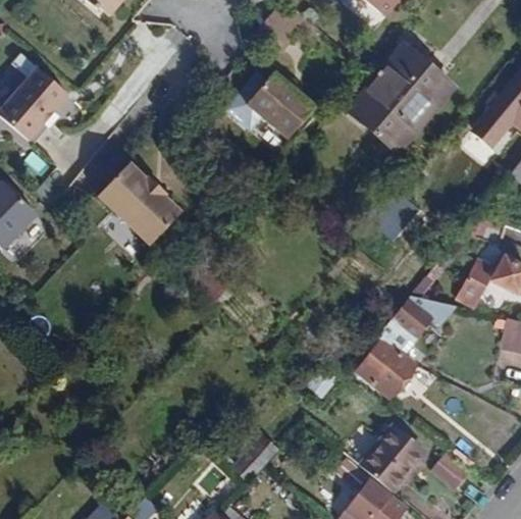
[(88,0),(98,9),(100,6),(111,15),(123,0),(88,0)]
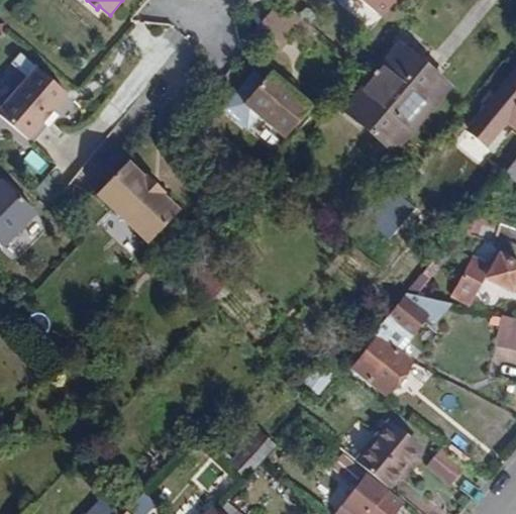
[(363,0),(374,9),(381,0),(363,0)]
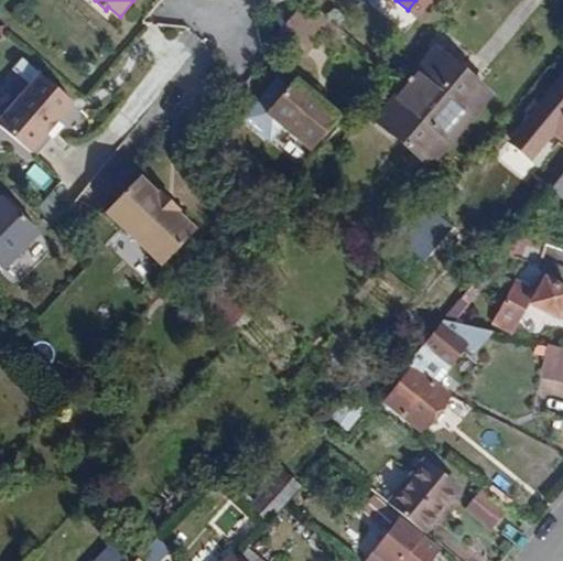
[(415,0),(408,10),(418,19),(433,0),(415,0)]
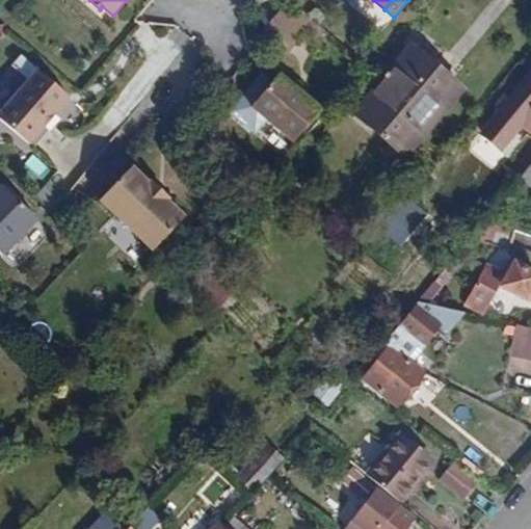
[(291,18),(284,11),(266,30),(289,51),(307,32),(291,18)]
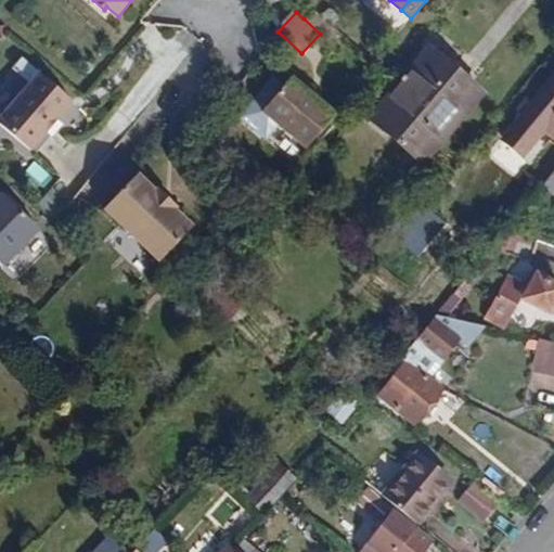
[(372,118),(424,162),(481,92),(429,49),(372,118)]
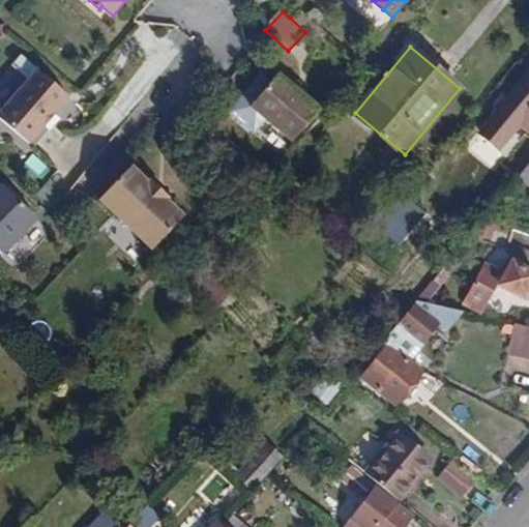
[(39,69),(0,115),(0,117),(31,143),(70,95),(39,69)]
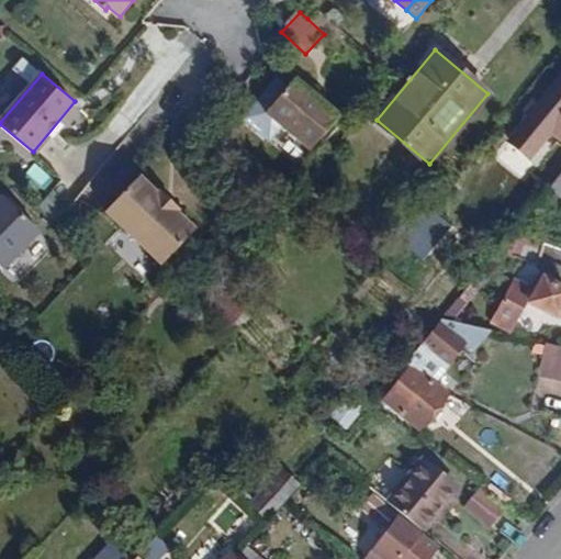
[(279,79),(259,102),(270,111),(290,88),(279,79)]
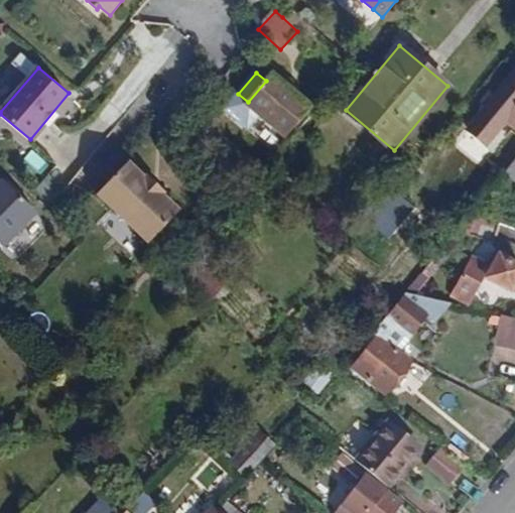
[(514,126),(514,73),(469,129),(488,144),(507,121),(514,126)]
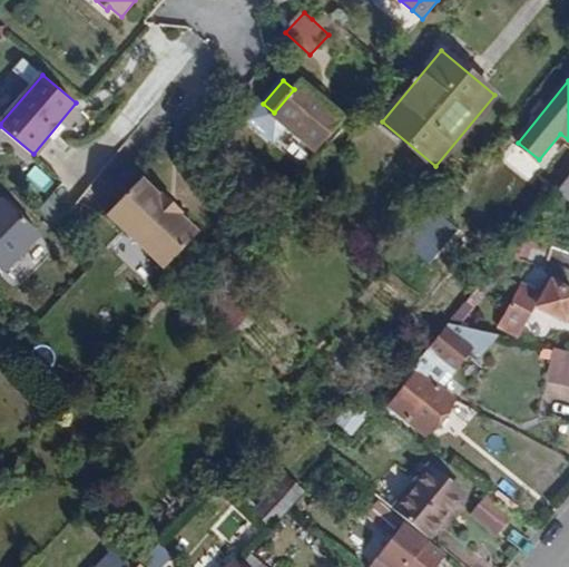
[(287,129),(300,139),(315,153),(343,119),(300,81),(294,89),(274,113),(263,104),(248,120),(275,144),(287,129)]
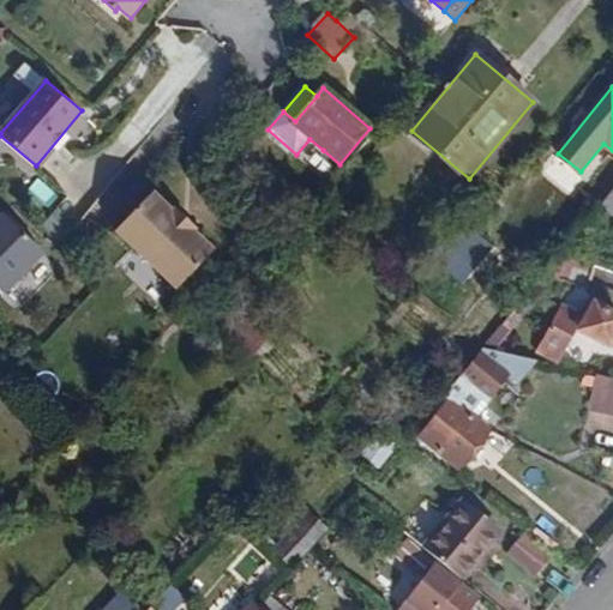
[(612,188),(600,204),(612,215),(612,188)]
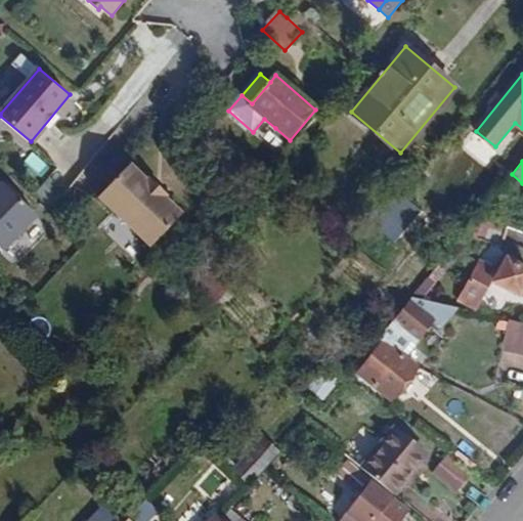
[(117,209),(138,227),(164,199),(166,197),(148,179),(146,181),(130,164),(99,197),(115,212),(117,209)]
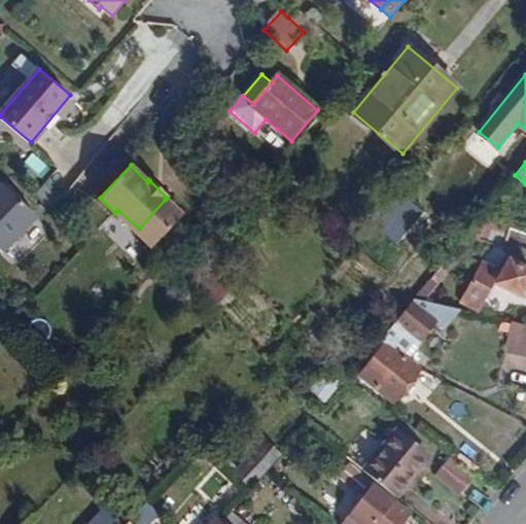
[(0,254),(7,262),(43,222),(5,187),(0,191),(0,254)]
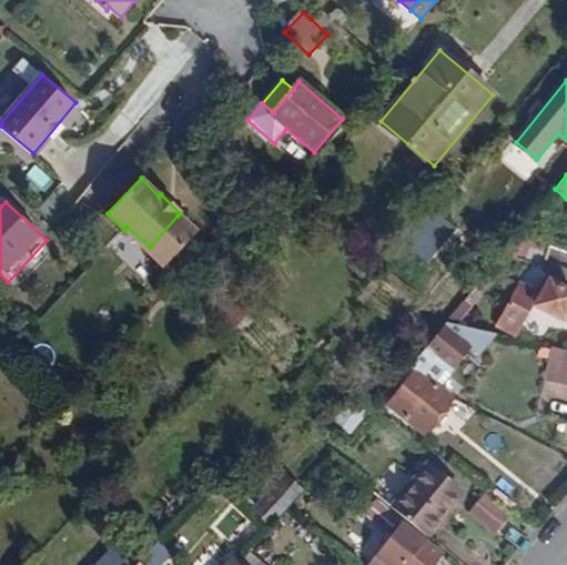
[(405,242),(427,261),(455,228),(433,209),(405,242)]
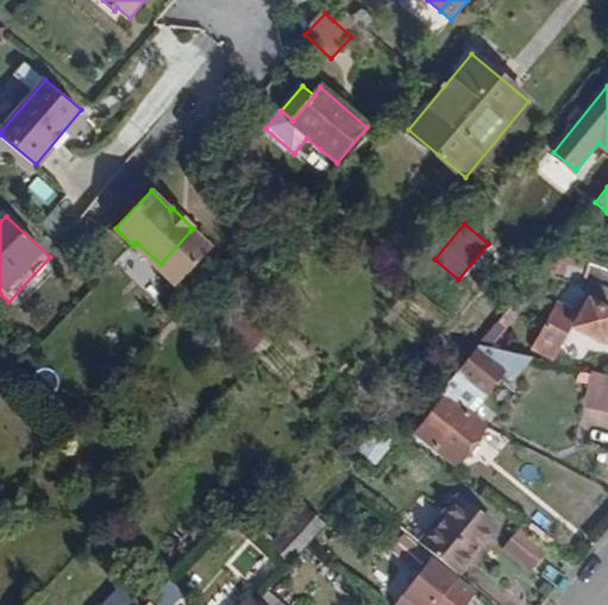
[(156,269),(174,287),(210,250),(190,231),(161,264),(156,269)]
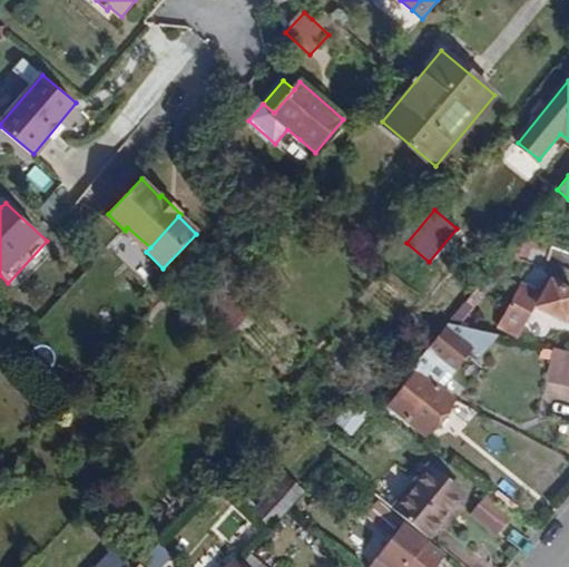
[(146,252),(150,247),(127,227),(125,231),(146,252)]
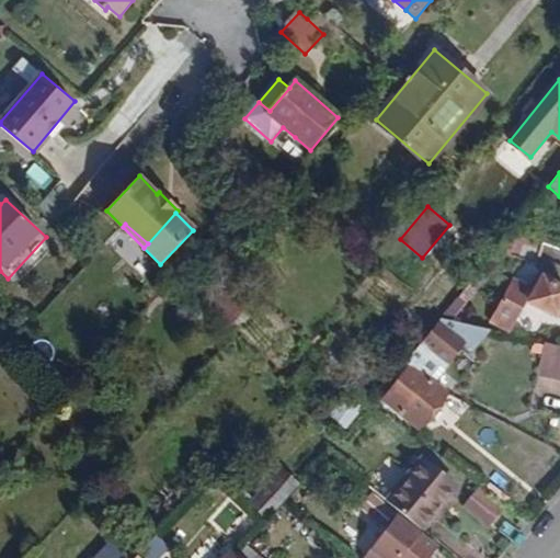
[(507,252),(536,262),(543,242),(515,232),(507,252)]
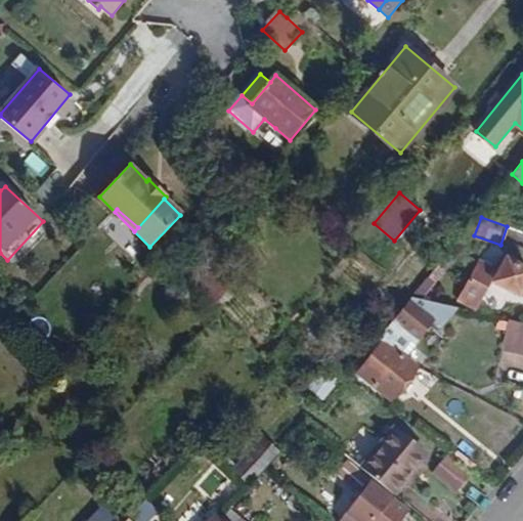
[(435,269),(442,275),(455,259),(448,253),(435,269)]
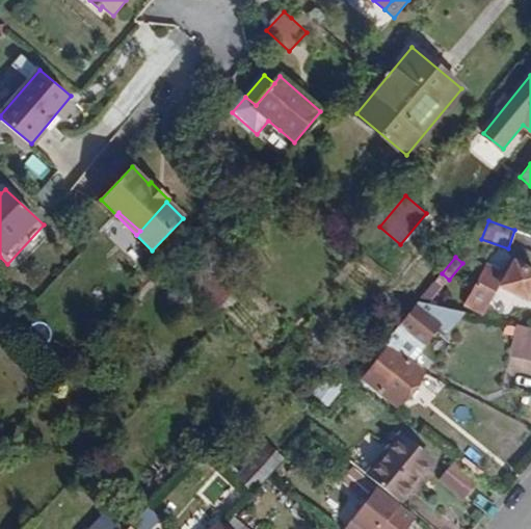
[(498,284),(527,300),(530,293),(530,271),(508,259),(498,278),(484,269),(466,303),(482,312),(498,284)]
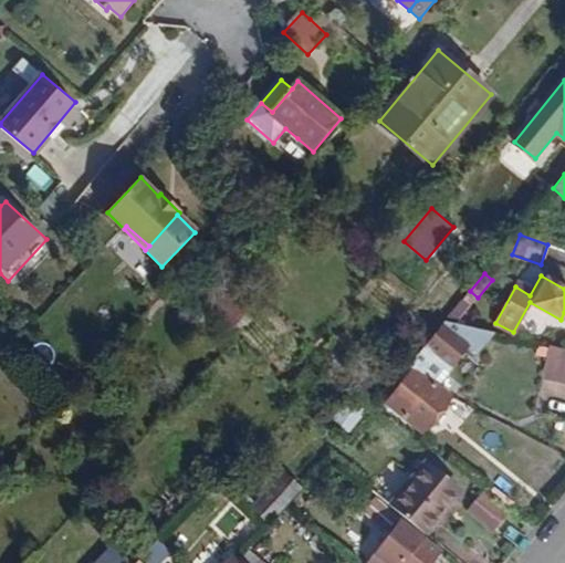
[(445,321),(456,323),(471,305),(463,298),(445,321)]
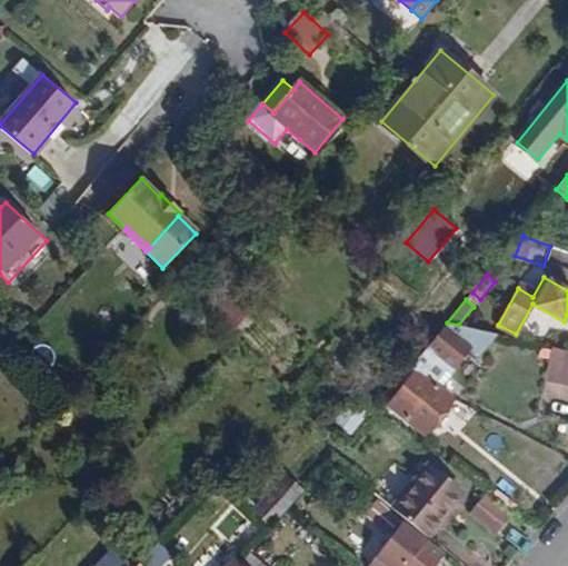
[(245,336),(258,321),(235,300),(221,315),(245,336)]
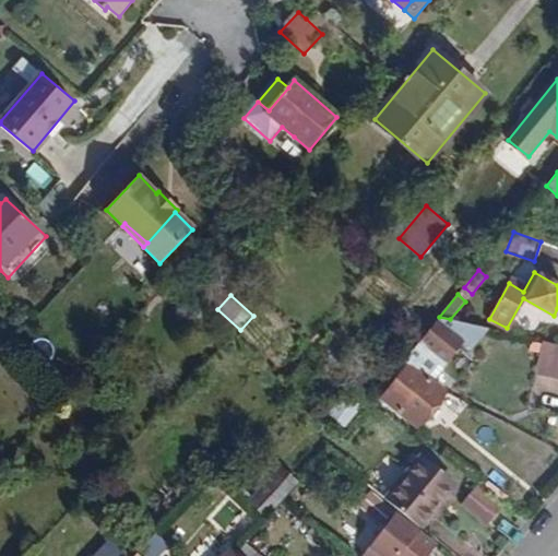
[(439,364),(444,367),(465,343),(437,319),(392,375),(398,379),(381,399),(416,427),(447,390),(429,377),(439,364)]
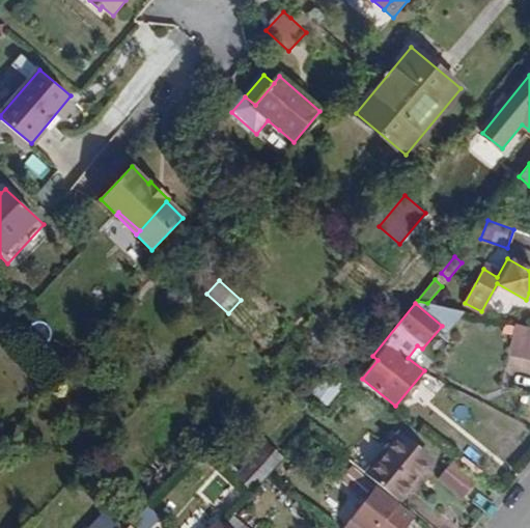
[(508,352),(529,356),(529,326),(514,323),(508,352)]
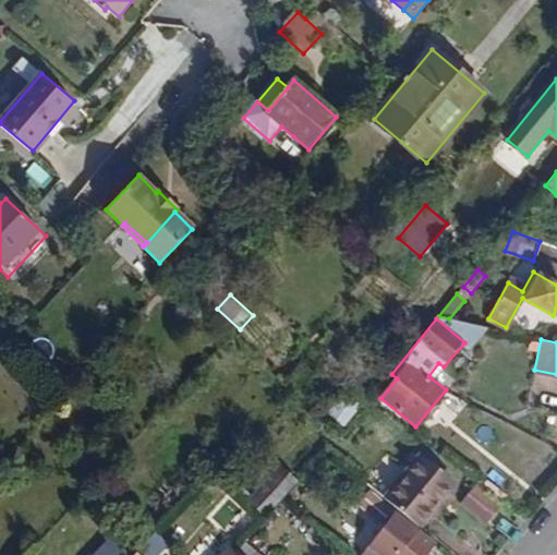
[(330,414),(342,425),(362,402),(350,391),(330,414)]
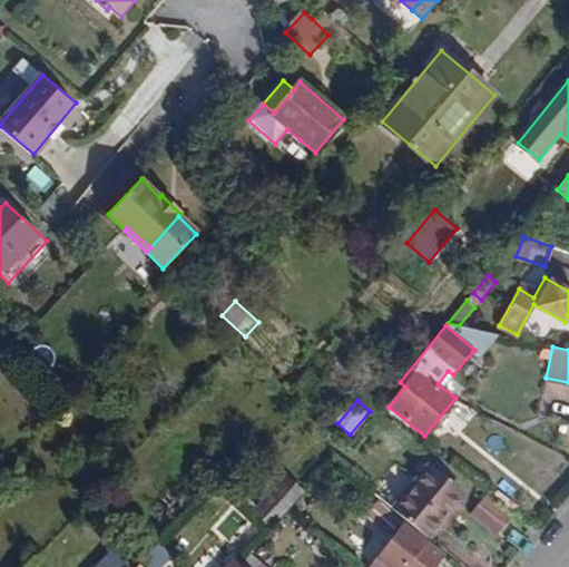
[(393,509),(428,537),(463,494),(430,465),(393,509)]
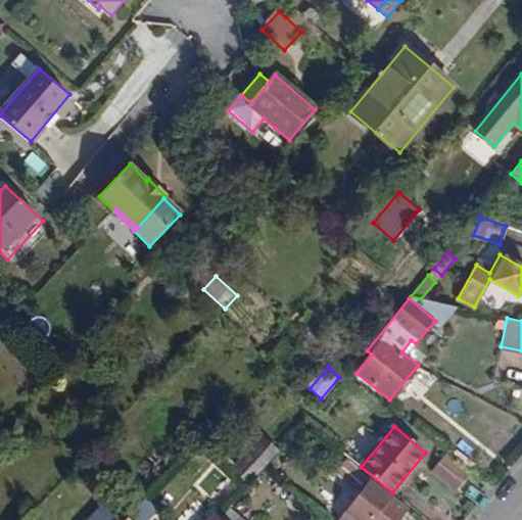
[(233,468),(248,481),(278,450),(264,435),(233,468)]
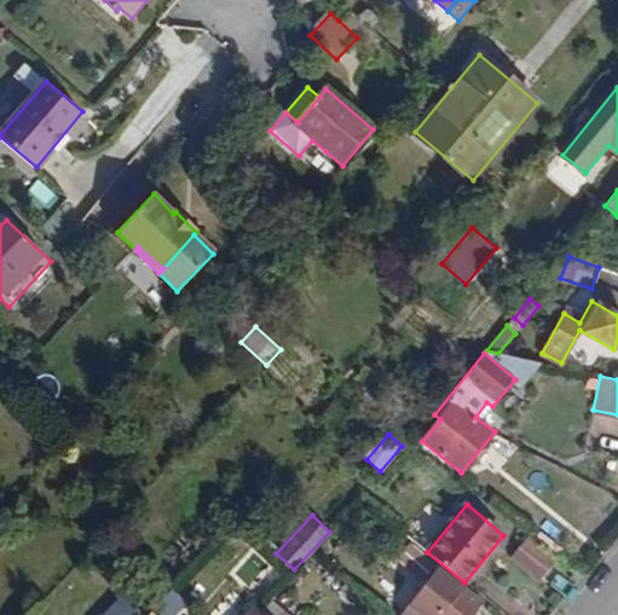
[(510,557),(538,580),(556,560),(529,535),(510,557)]
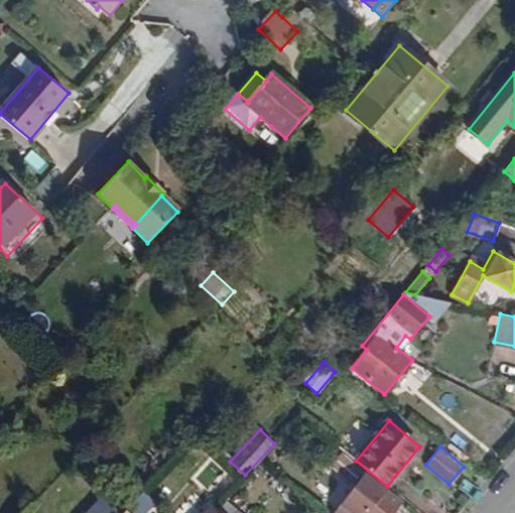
[(351,483),(362,471),(341,453),(330,466),(351,483)]
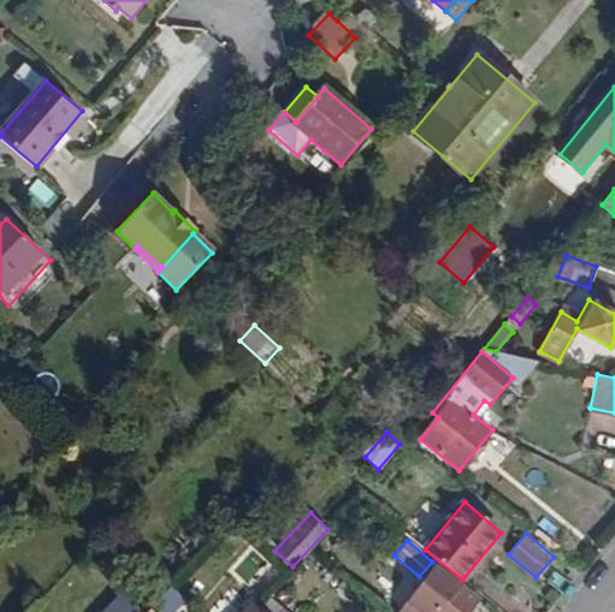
[(469,611),(479,599),(438,566),(409,600),(423,611),(469,611)]
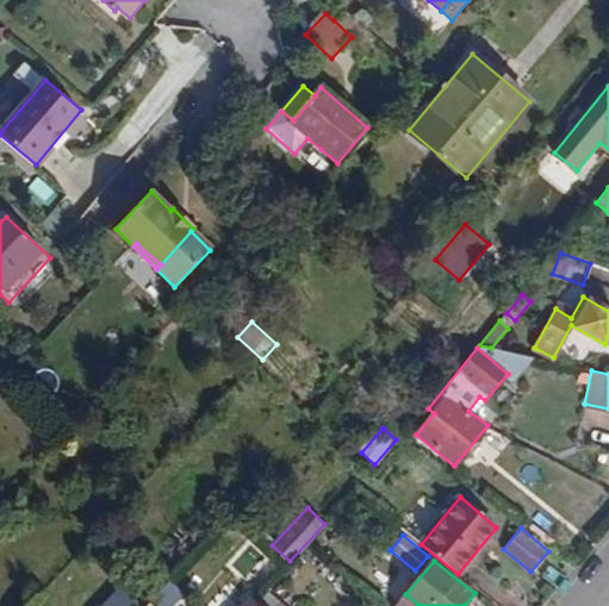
[(150,601),(155,605),(173,605),(185,593),(169,580),(150,601)]
